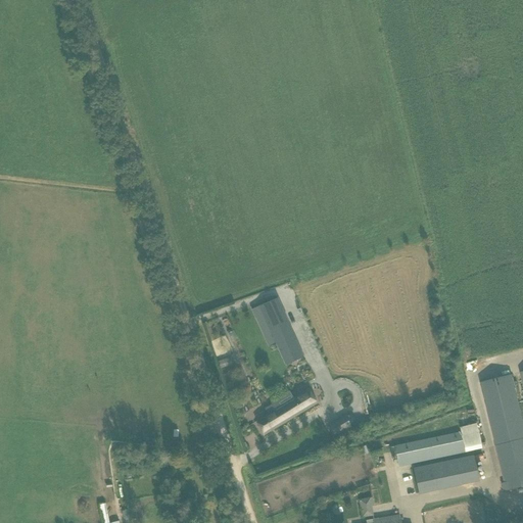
[(287,320),(278,297),(251,310),(262,332),(269,329),(285,366),(303,357),(287,320)]
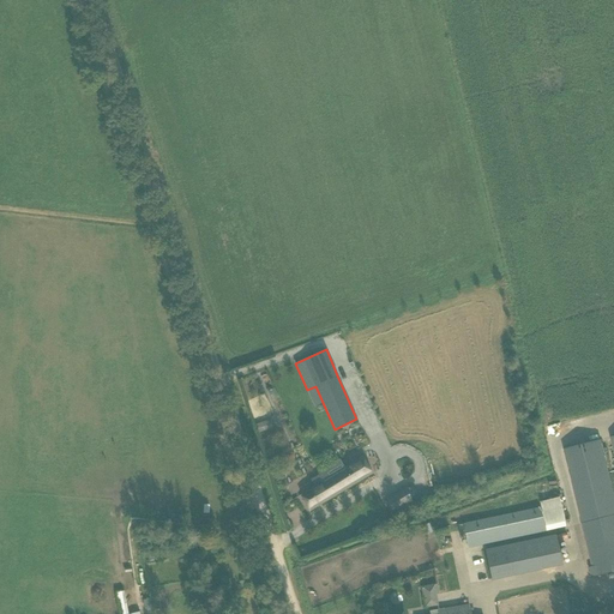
[(613,494),(600,440),(564,449),(594,566),(589,567),(591,578),(597,576),(599,577),(601,577),(600,576),(613,571),(613,435),(609,437),(613,453),(613,494)]
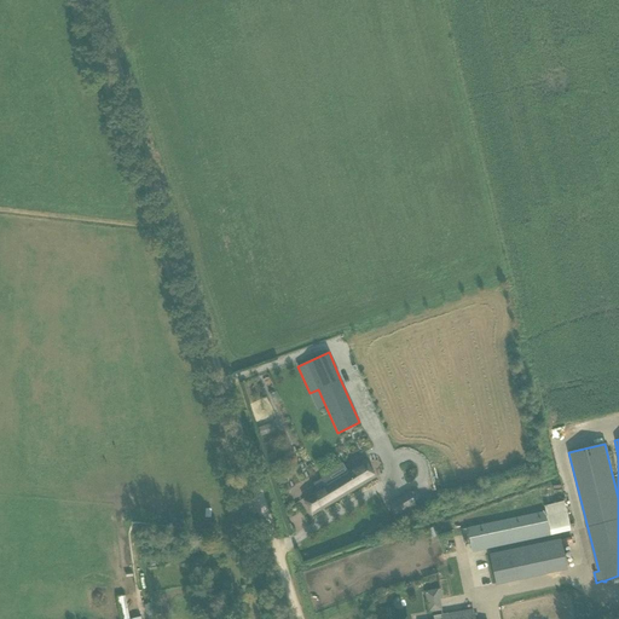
[(312,514),(375,478),(365,461),(350,470),(345,463),(320,478),(320,479),(313,484),(316,490),(302,498),(312,514)]
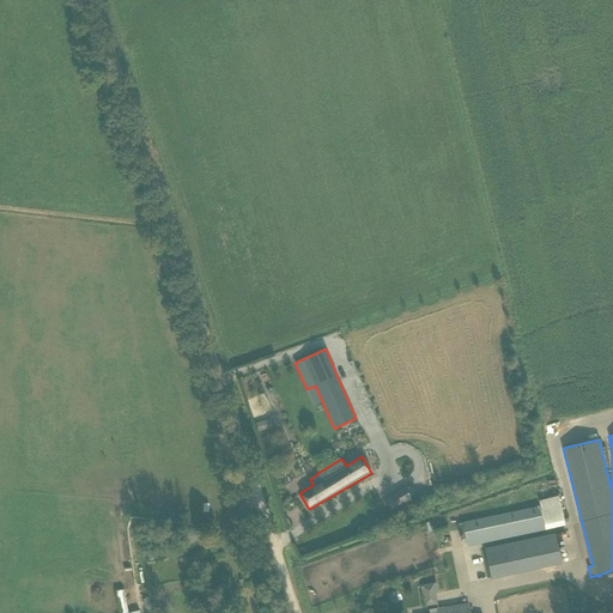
[(540,505),(462,522),(467,546),(545,529),(564,525),(558,498),(539,502),(540,505)]
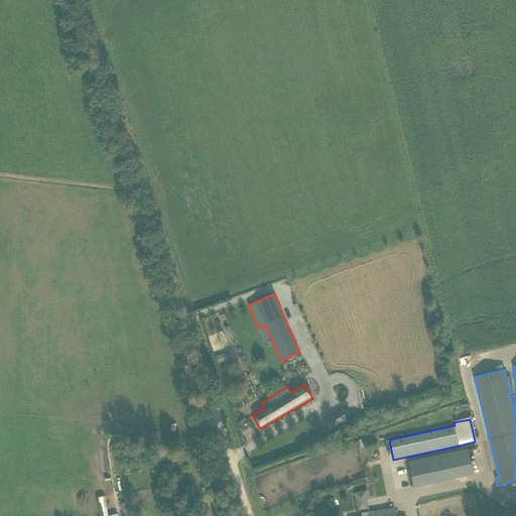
[(407,462),(412,487),(473,474),(467,448),(407,462)]
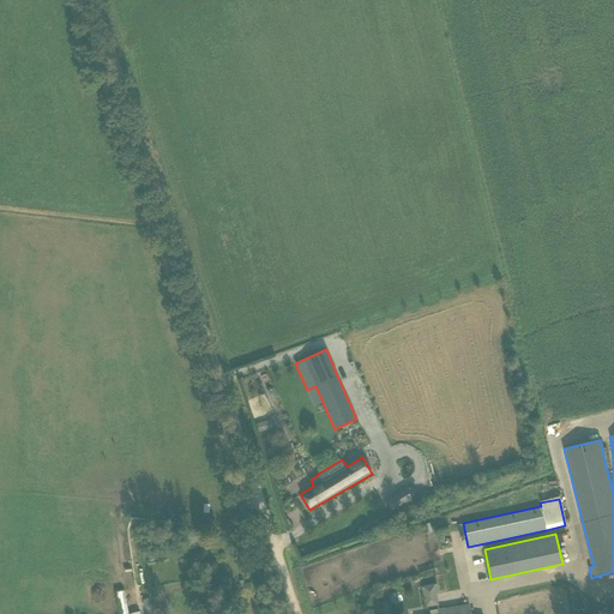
[(435,594),(433,584),(422,587),(423,595),(435,594)]
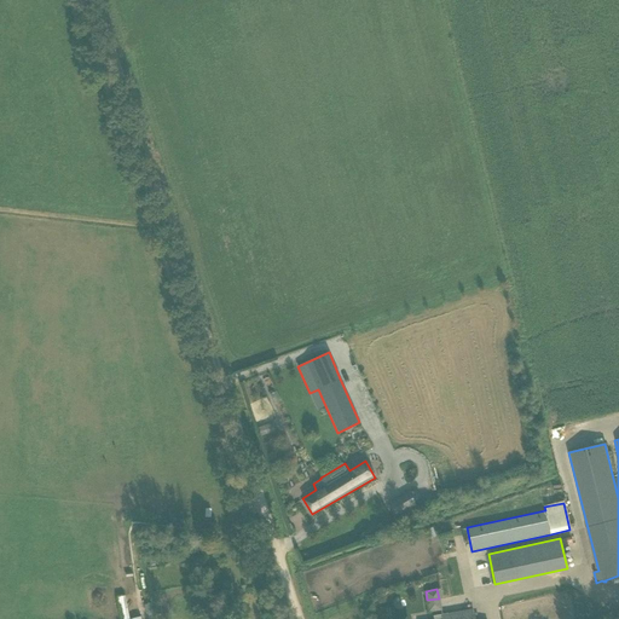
[(441,618),(435,618),(474,618),(473,608),(440,613),(441,618)]
